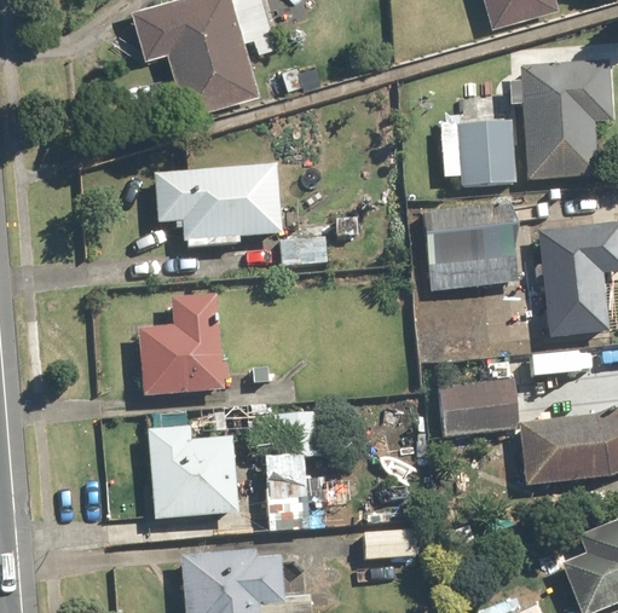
[(161,0),(131,10),(145,57),(167,50),(188,111),(260,87),(244,40),(253,38),(256,50),(272,45),(269,34),(283,29),(273,0),(161,0)]
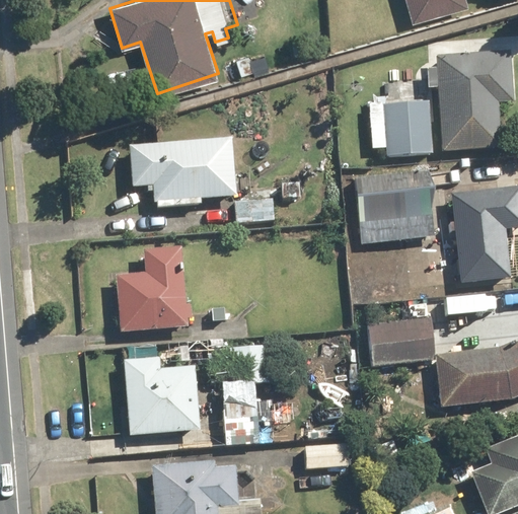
[(405,0),(412,21),(465,7),(463,0),(405,0)]
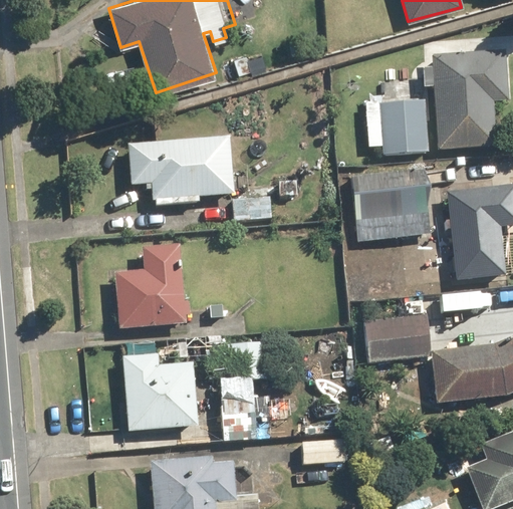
[(491,97),(506,96),(504,50),(433,53),(437,149),(493,146),(491,97)]
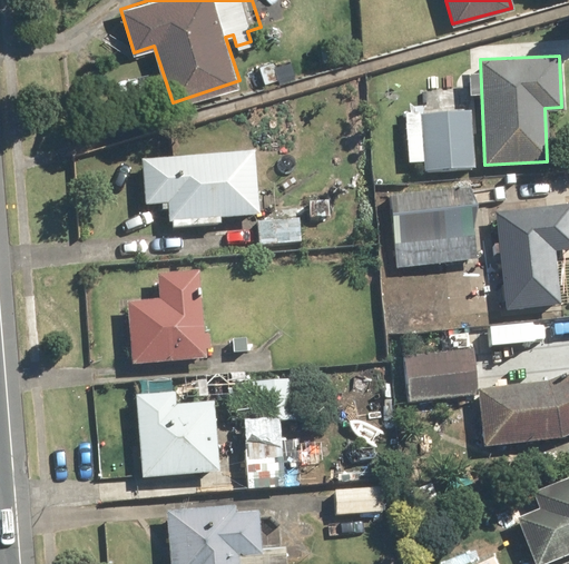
[(408,162),(425,162),(425,170),(472,169),(471,115),(466,115),(466,102),(408,102),(408,162)]
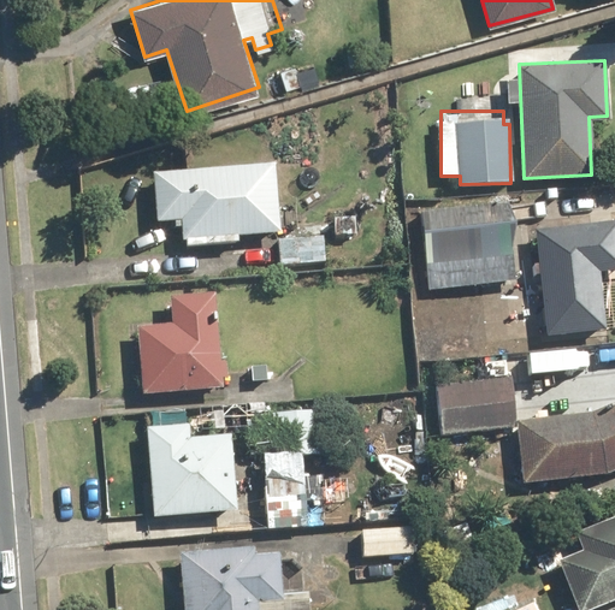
[(189,244),(238,242),(238,235),(281,234),(278,166),(154,171),(157,219),(182,218),(183,240),(189,240),(189,244)]
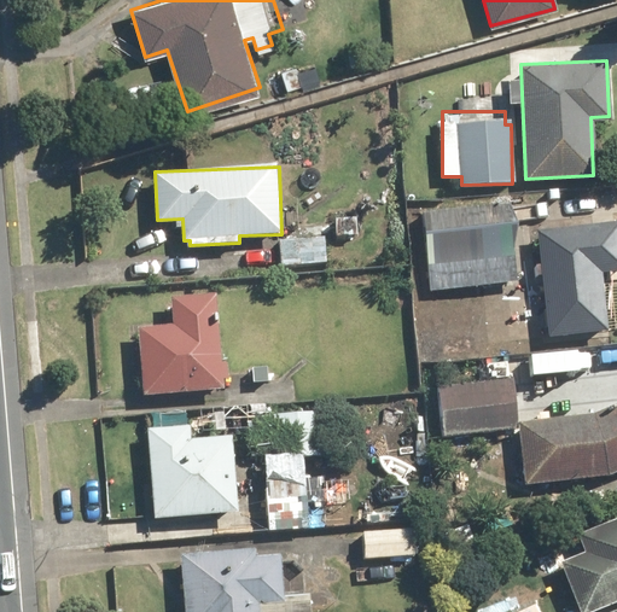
[(514,286),(514,207),(428,207),(428,286),(514,286)]
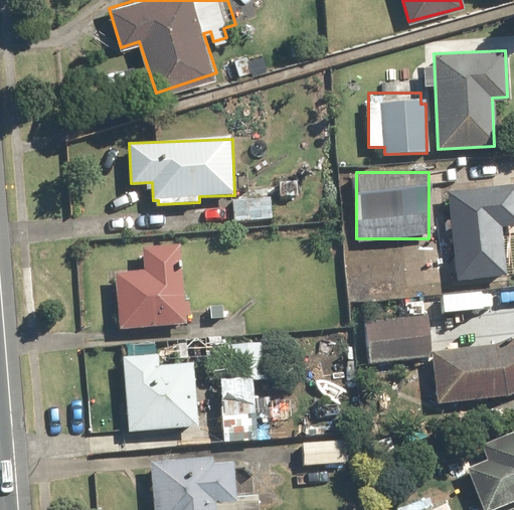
[(502,225),(513,224),(513,185),(447,192),(456,280),(507,275),(502,225)]
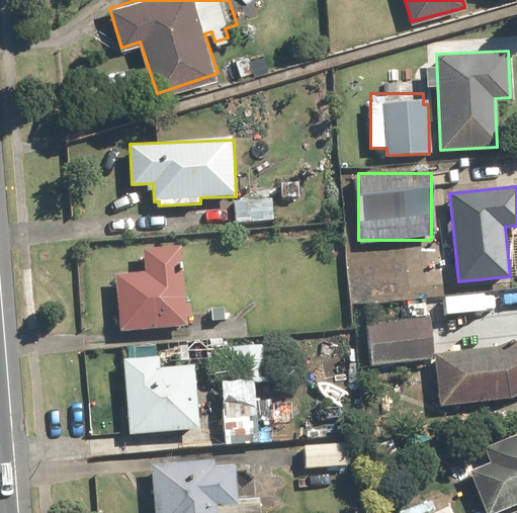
[(276,200),(235,200),(235,222),(276,222),(276,200)]
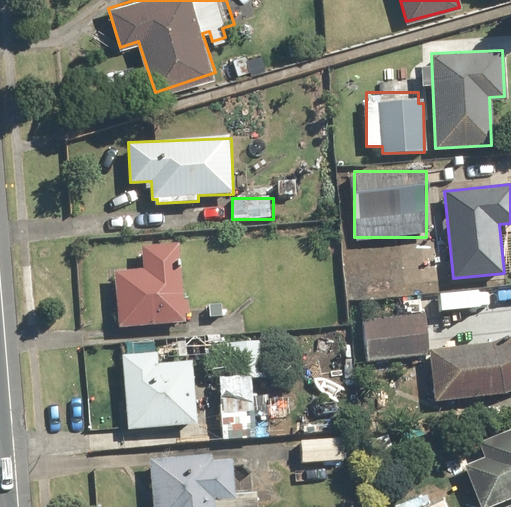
[(180,243),(141,244),(142,268),(116,269),(118,326),(183,323),(180,243)]
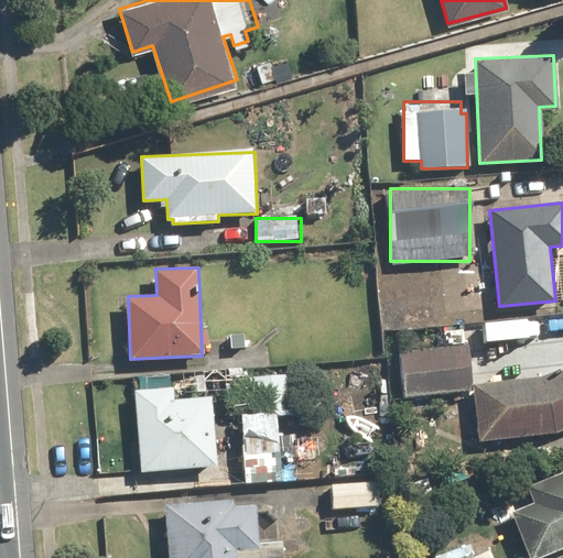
[(472,390),(471,361),(489,360),(488,346),(402,349),(404,393),(472,390)]
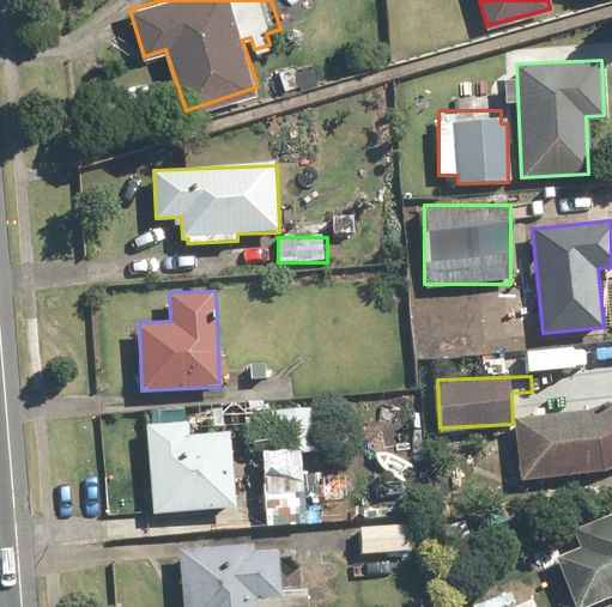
[(521,479),(606,469),(611,467),(611,398),(588,408),(514,419),(521,479)]
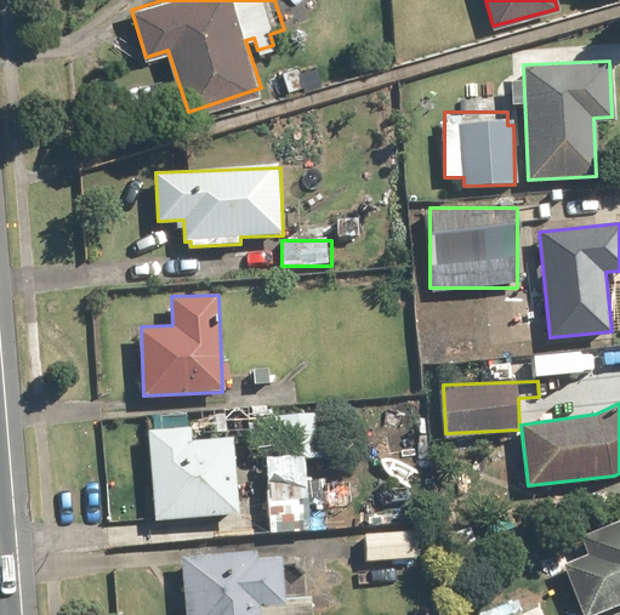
[(193,411),(147,414),(151,511),(239,507),(235,430),(193,431),(193,411)]
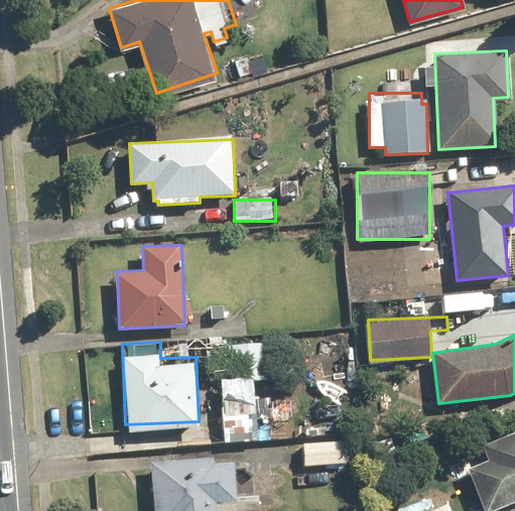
[(483,510),(487,510),(514,500),(514,431),(487,442),(492,458),(468,467),(483,510)]
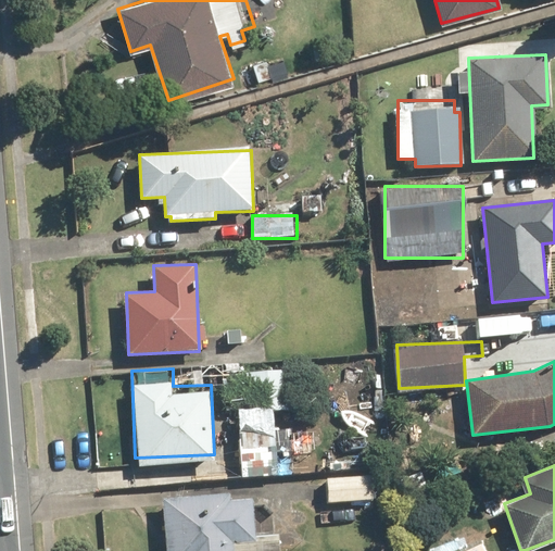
[(373,475),(327,476),(328,502),(374,500),(373,475)]
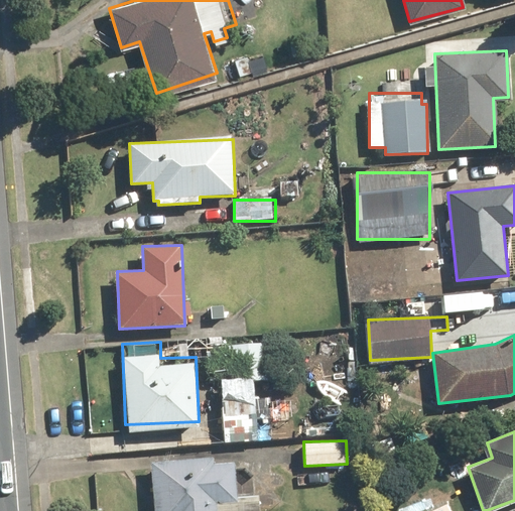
[(229,453),(147,458),(150,510),(211,510),(210,492),(231,491),(229,453)]
